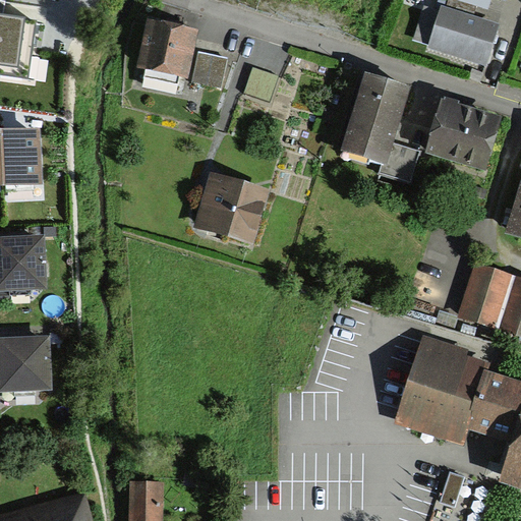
[(456,0),(486,10),(489,0),(456,0)]
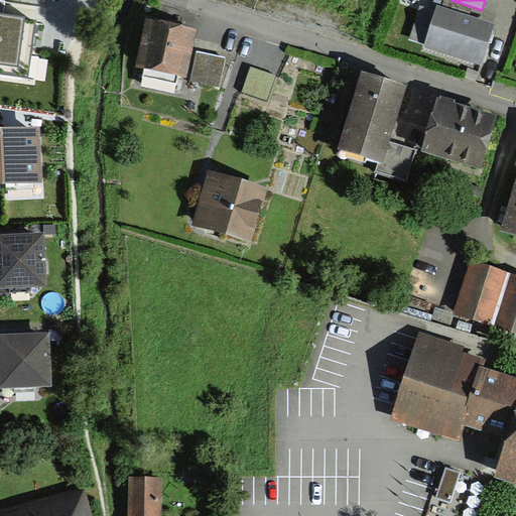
[(482,63),(495,22),(437,5),(435,12),(419,8),(410,38),(425,42),(424,46),(482,63)]
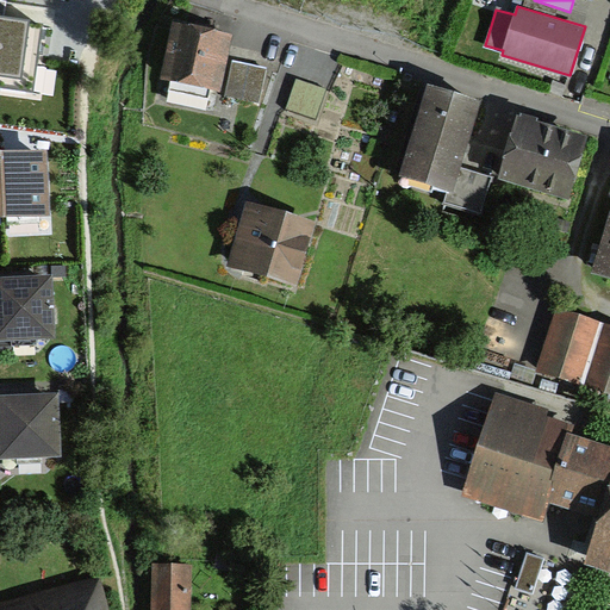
[(41,24),(0,17),(0,83),(31,88),(41,24)]
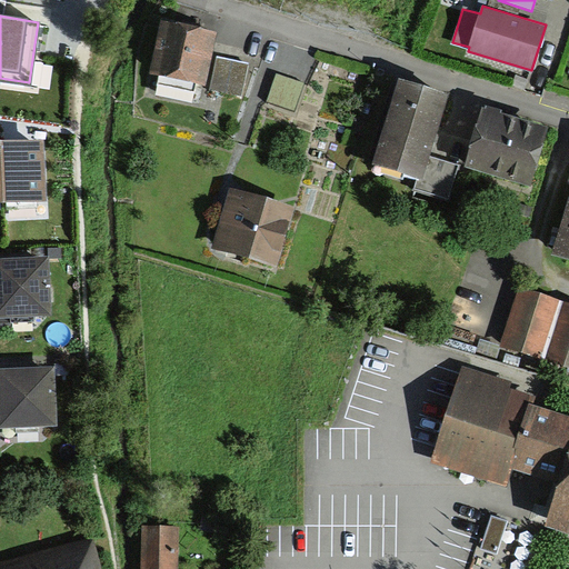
[(213,36),(163,28),(155,83),(240,98),(246,66),(209,60),(213,36)]
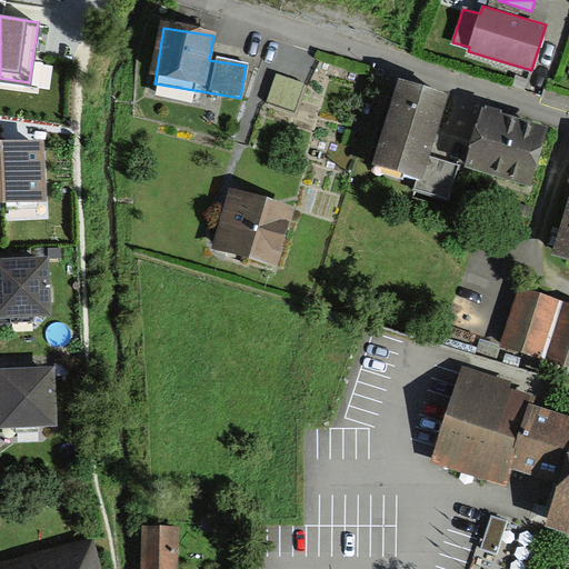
[(300,87),(275,79),(266,105),(291,113),(300,87)]
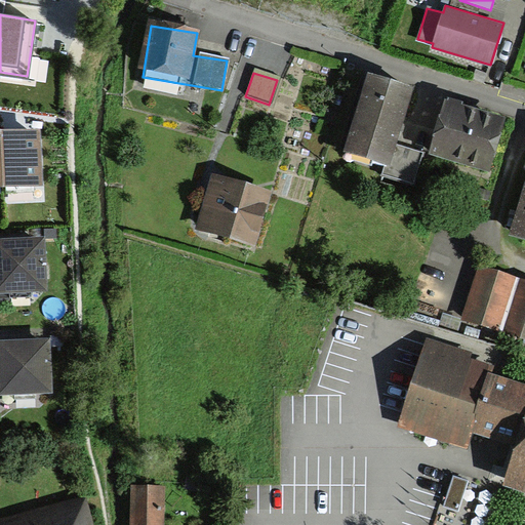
[(416,95),(369,80),(345,160),(381,171),(379,177),(414,188),(425,156),(400,149),(416,95)]
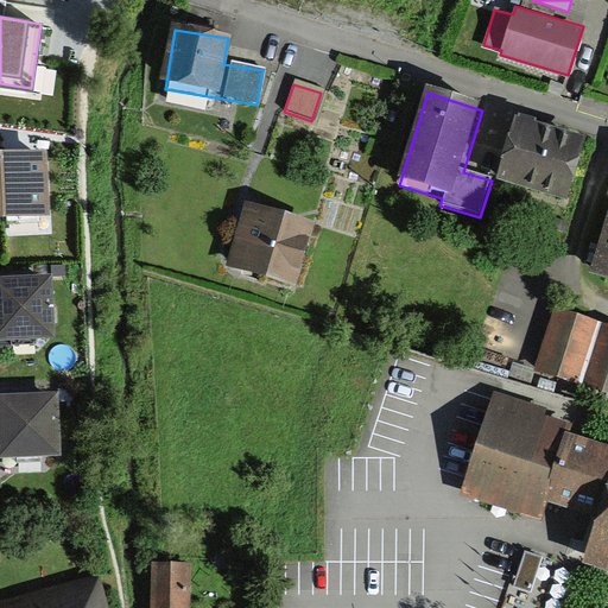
[(506,185),(568,203),(584,150),(521,131),(506,185)]
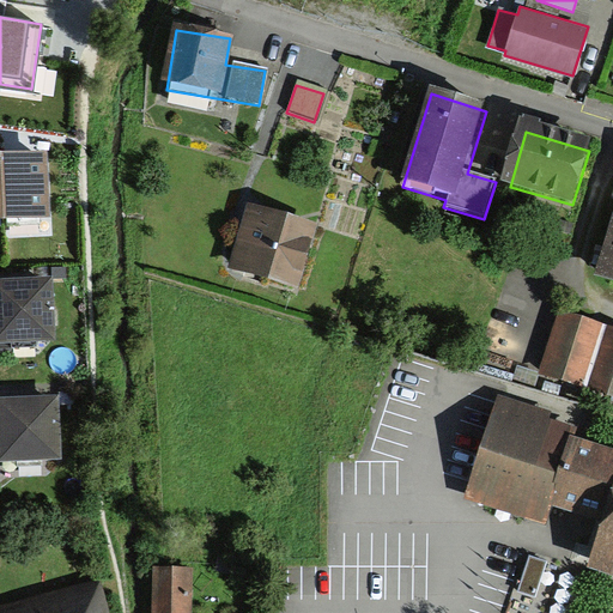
[(47,151),(0,152),(0,213),(49,212),(47,151)]
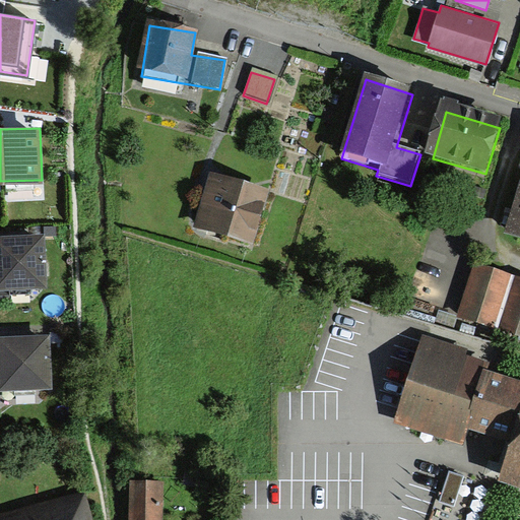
[(251,244),(264,198),(209,182),(196,228),(251,244)]
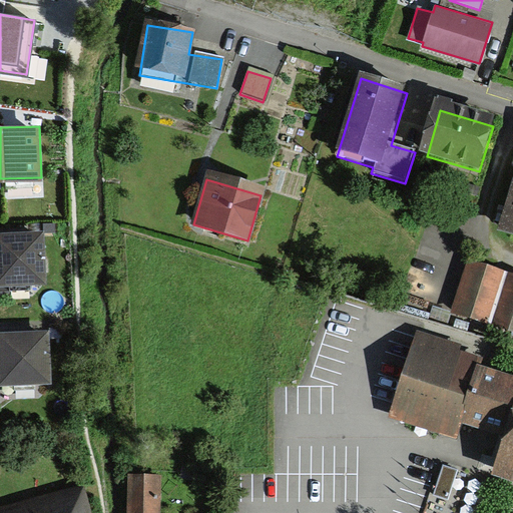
[(512,187),(500,228),(512,232),(512,187)]
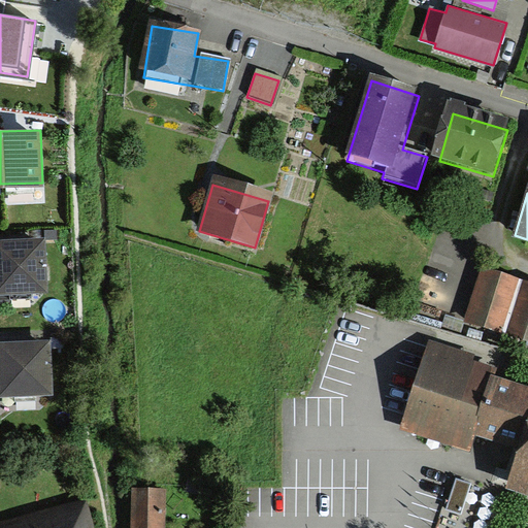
[(45,240),(0,240),(0,293),(46,292),(45,240)]
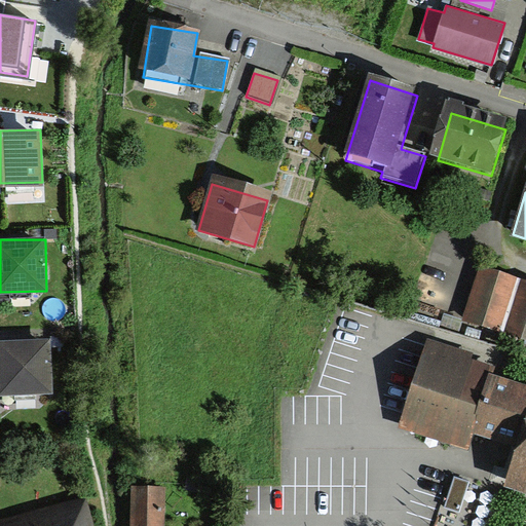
[(525,279),(481,265),(463,320),(525,339),(525,279)]
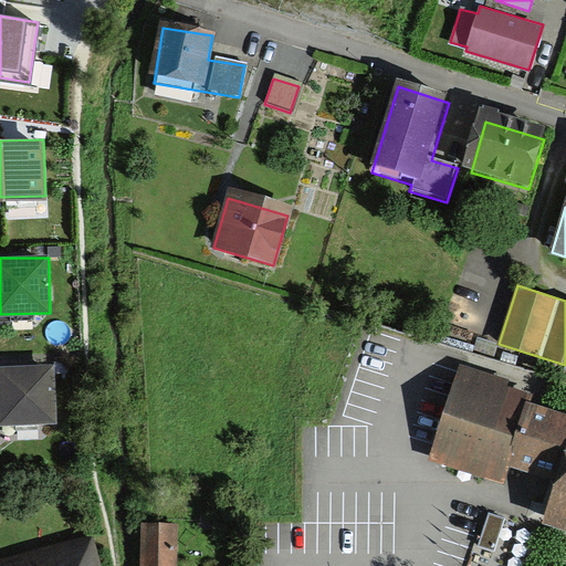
[(56,364),(0,366),(0,426),(59,425),(56,364)]
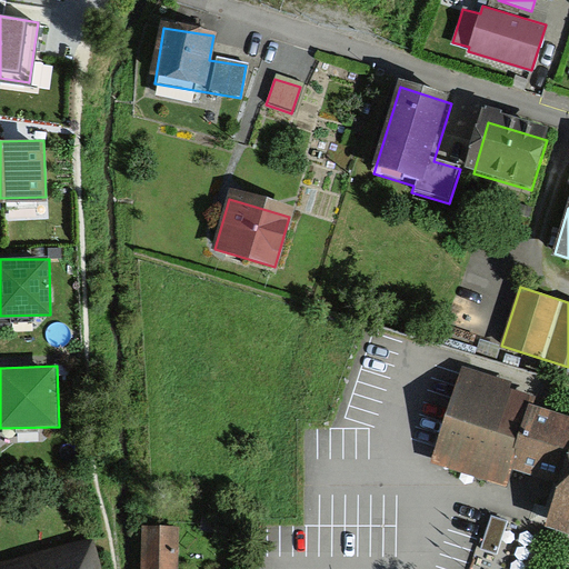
[(568,537),(568,413),(533,402),(535,396),(509,388),(511,381),(462,366),(432,460),(507,485),(512,468),(558,482),(543,529),(568,537)]
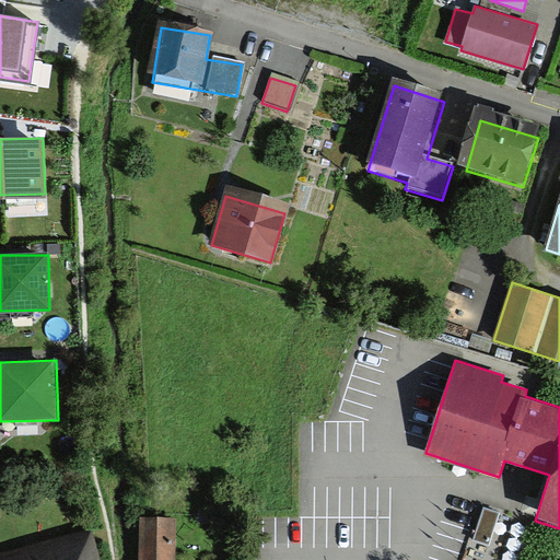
[(499,513),(485,509),(475,539),(490,544),(499,513)]
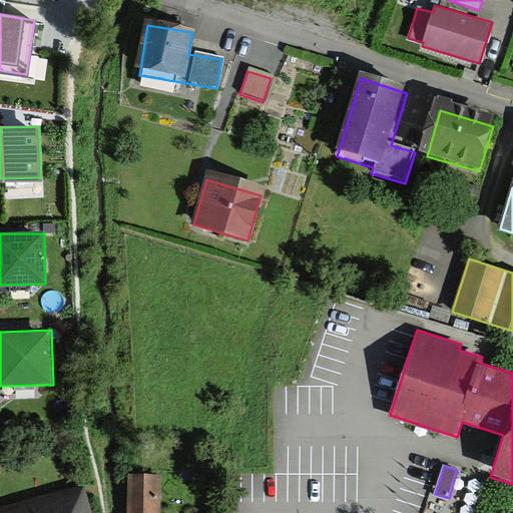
[(132,512),(154,512),(156,482),(133,481),(132,512)]
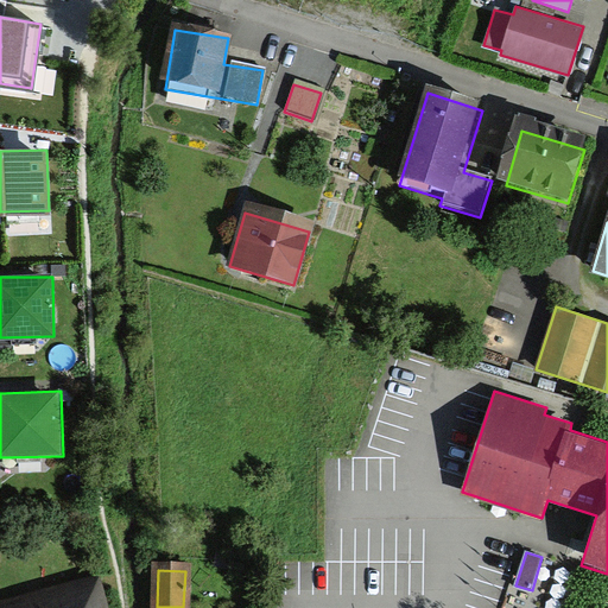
[(0,607),(95,607),(88,580),(0,603),(0,607)]
